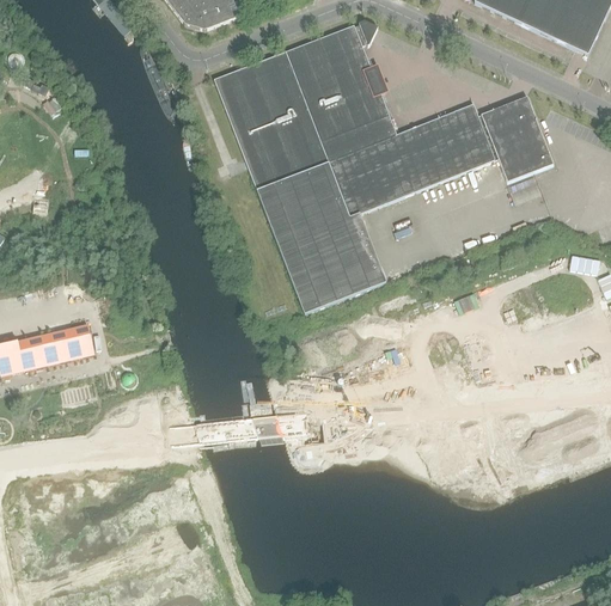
[(167,0),(185,24),(206,29),(240,16),(234,0),(167,0)]
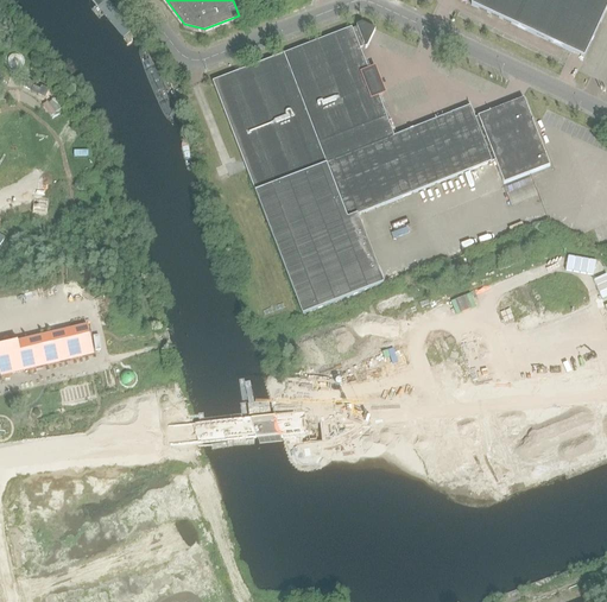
[(472,0),(585,52),(606,4),(606,0),(472,0)]
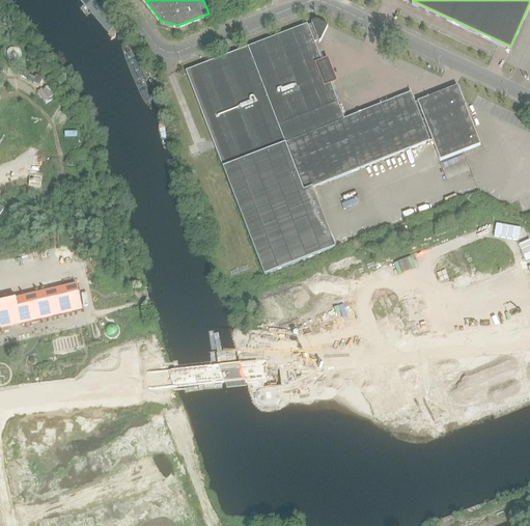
[(304,187),(364,163),(344,114),(331,78),(335,77),(333,72),(334,71),(334,68),(334,67),(334,65),(333,64),(332,63),(331,62),(329,62),(327,57),(324,59),(314,37),(318,36),(319,38),(322,37),(329,22),(316,17),(311,19),(312,20),(308,21),(308,20),(186,66),(265,271),(336,244),(336,243),(327,246),(304,187)]
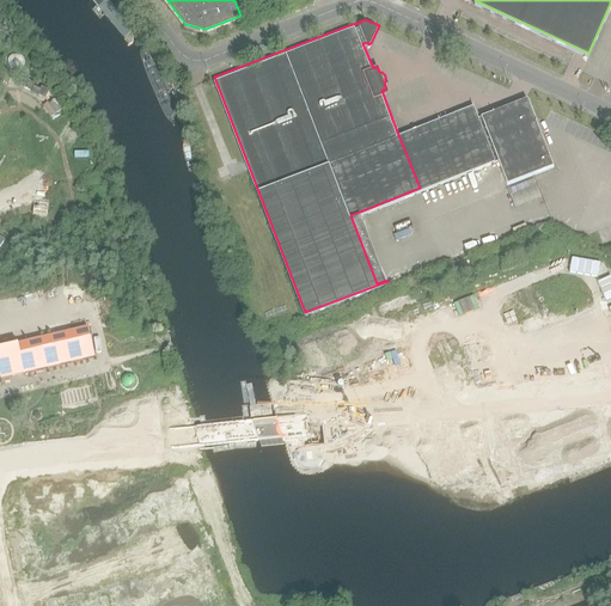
[(32,86),(35,81),(36,79),(29,75),(25,83),(32,86)]
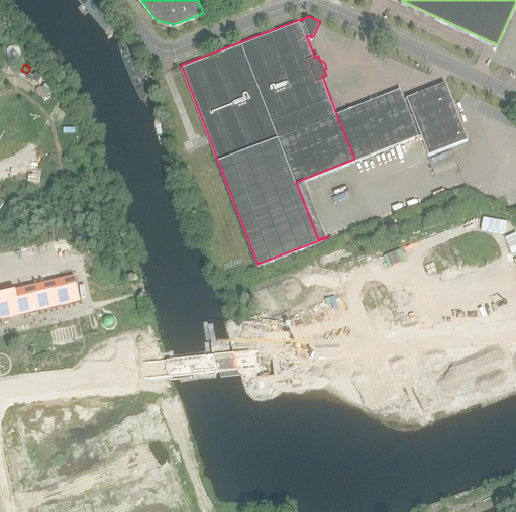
[(35,72),(29,69),(27,73),(26,74),(32,77),(33,76),(35,72)]
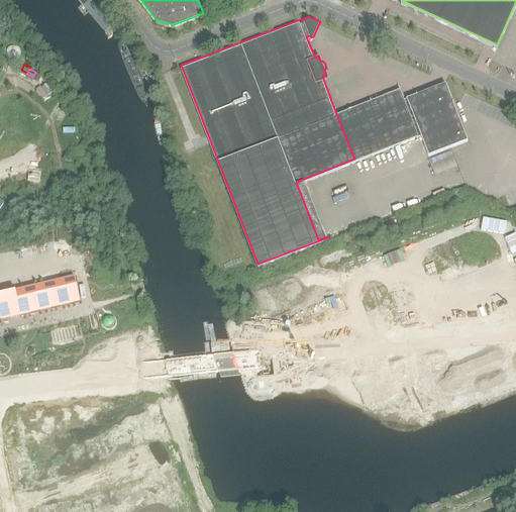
[(35,72),(33,76),(38,79),(42,73),(36,70),(35,72)]
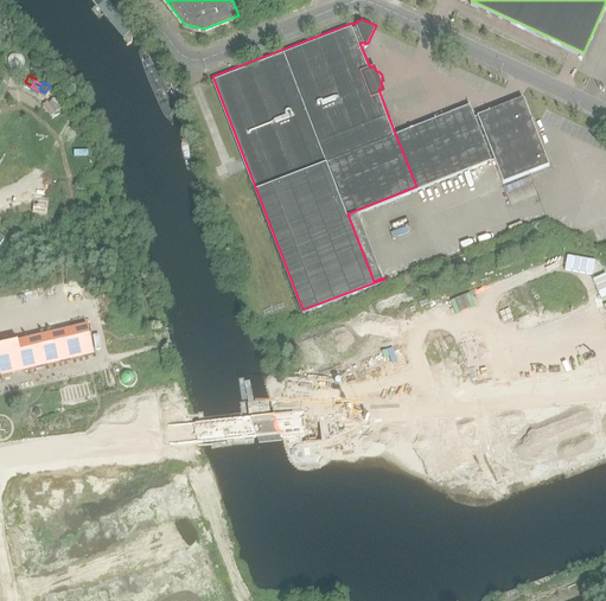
[(416,123),(408,126),(408,127),(400,130),(399,129),(394,130),(416,186),(495,155),(504,179),(550,161),(524,94),(490,107),(490,106),(489,107),(474,113),(471,102),(460,106),(452,108),(452,109),(444,113),(442,112),(431,116),(432,117),(416,123)]
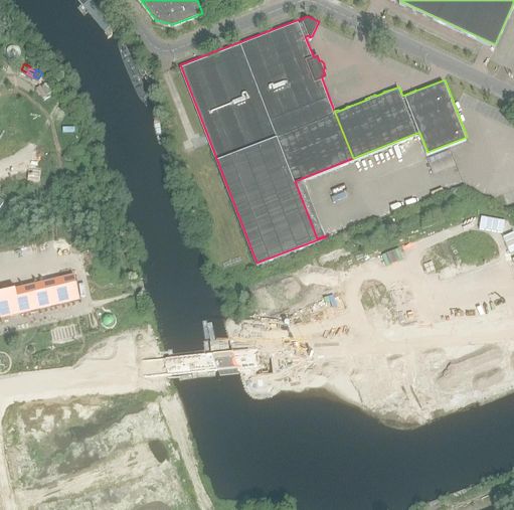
[(435,166),(457,162),(454,148),(432,152),(435,166)]
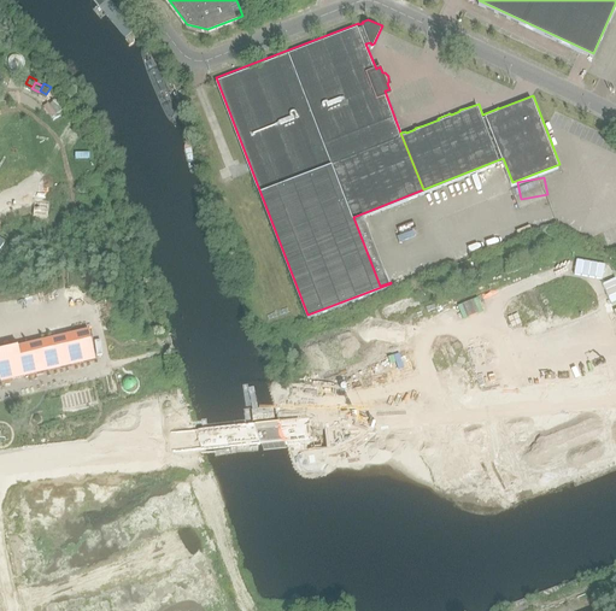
[(97,354),(89,325),(0,346),(0,371),(1,376),(97,354)]
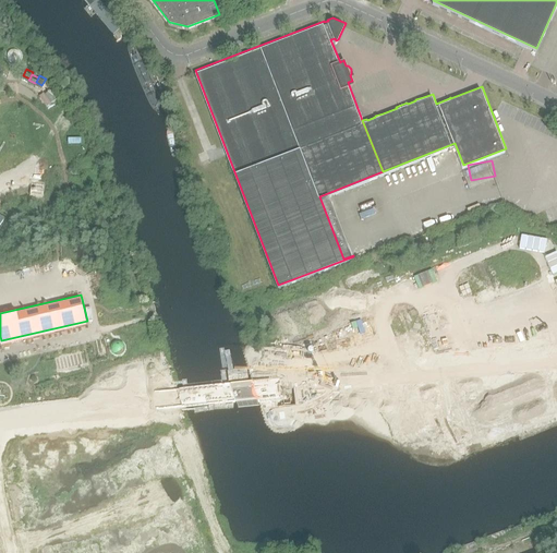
[(195,552),(165,463),(106,468),(111,493),(145,490),(161,539),(125,551),(125,552),(195,552)]
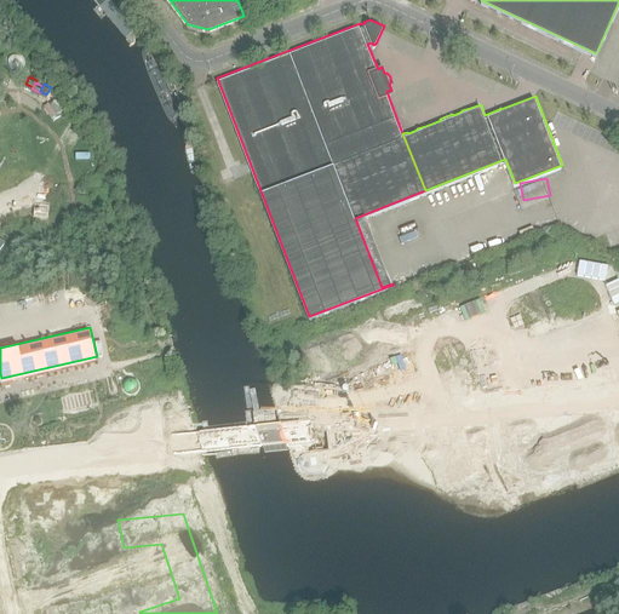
[(0,607),(1,613),(124,613),(109,546),(107,546),(101,522),(0,531),(0,607)]
